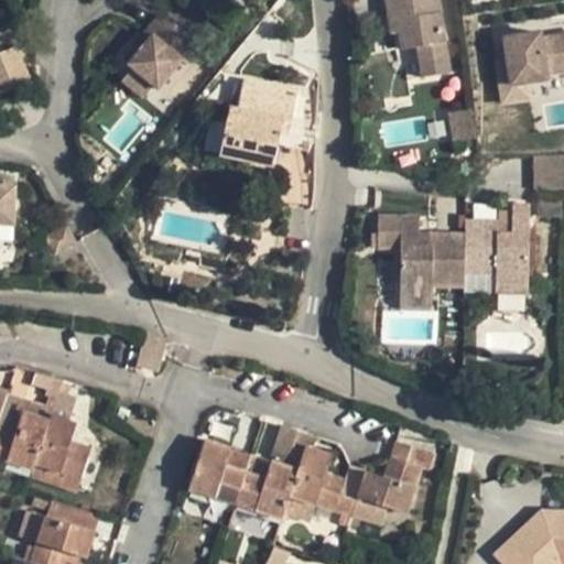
[(421,63),(446,58),(436,0),(387,0),(391,26),(399,25),(400,32),(402,50),(419,47),(421,63)]
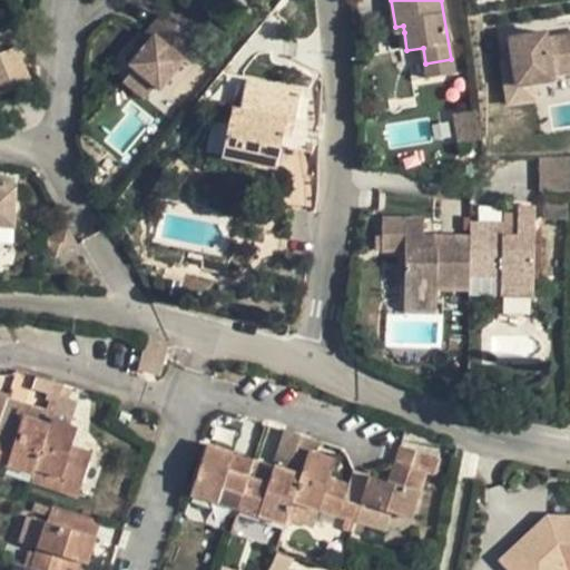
[(189,66),(203,50),(161,15),(148,31),(154,35),(138,53),(129,66),(134,69),(155,87),(160,91),(184,61),(189,66)]
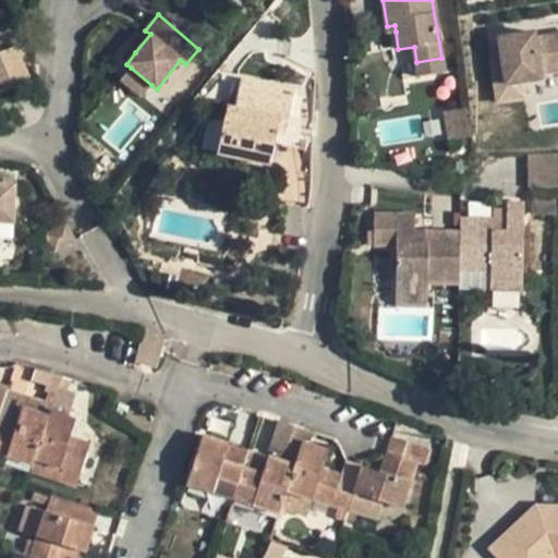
[(395,25),(387,26),(388,34),(396,32),(395,25)]
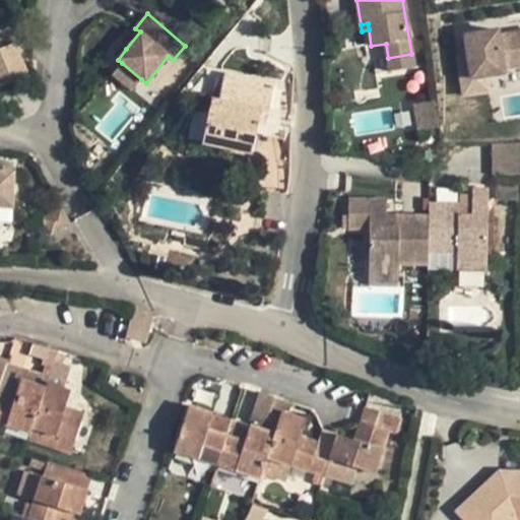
[(509,27),(467,33),(474,82),(516,76),(515,69),(519,68),(519,31),(510,33),(509,27)]
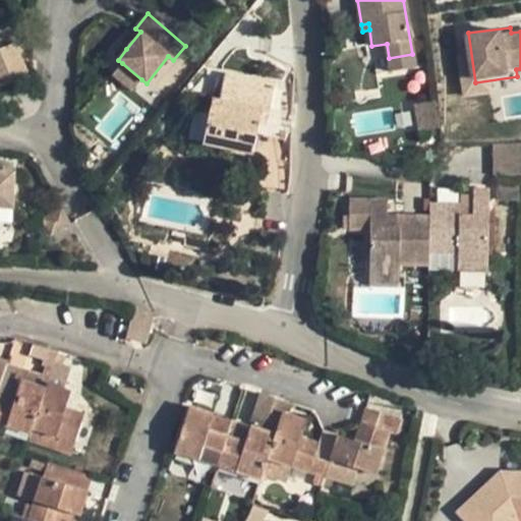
[(140,32),(135,29),(121,46),(126,49),(140,32)]
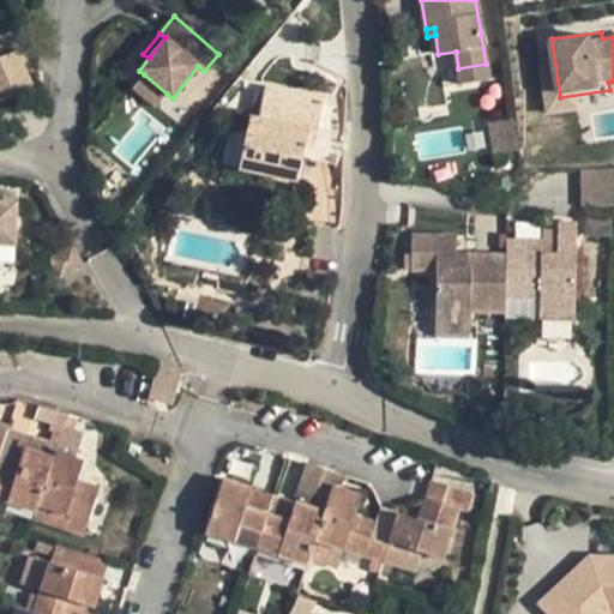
[(19,50),(0,59),(0,101),(34,86),(19,50)]
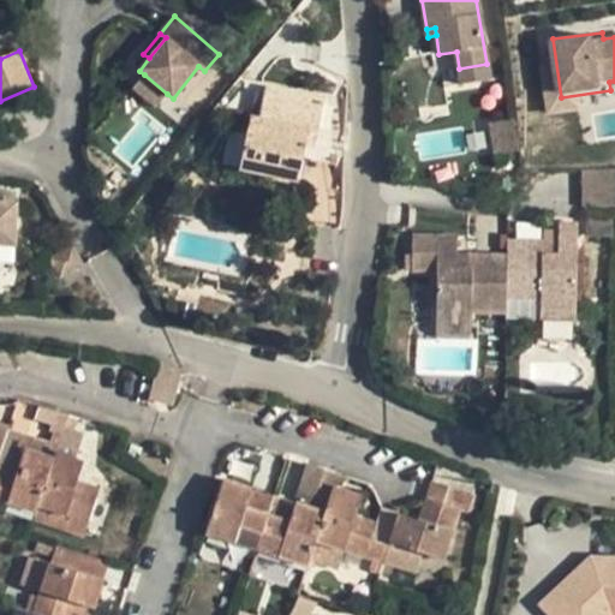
[(487,64),(459,69),(461,84),(489,81),(487,64)]
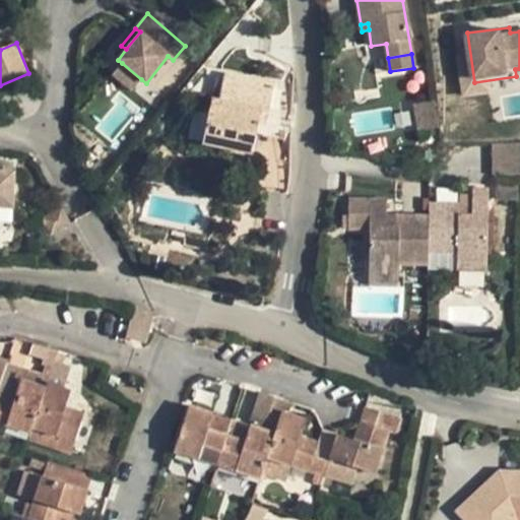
[(132,90),(141,79),(122,63),(113,74),(132,90)]
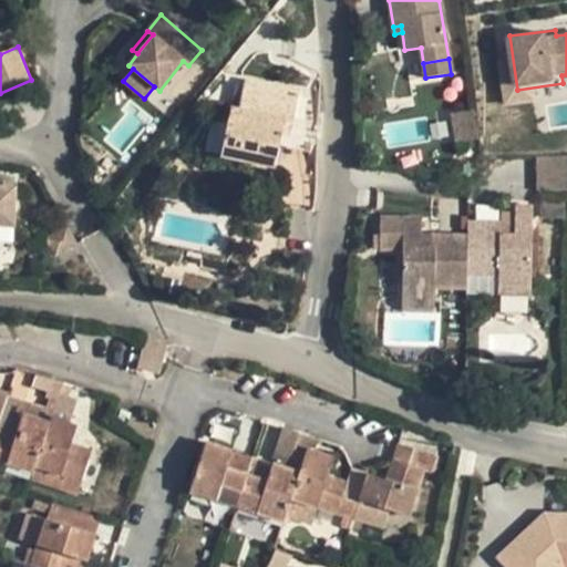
[(230,109),(220,156),(275,167),(278,148),(310,154),(308,94),(245,81),(239,110),(230,109)]
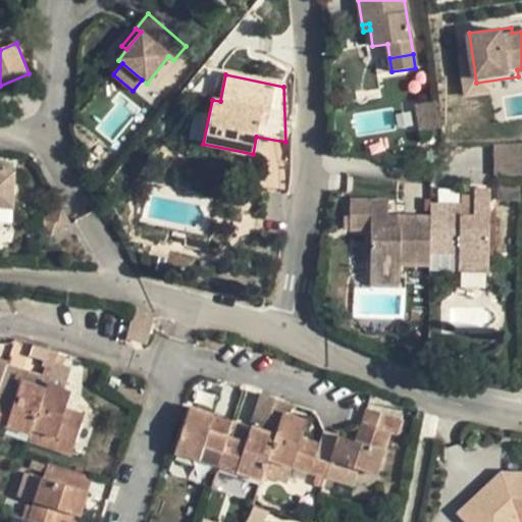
[(417,126),(437,125),(436,103),(417,103),(417,126)]
